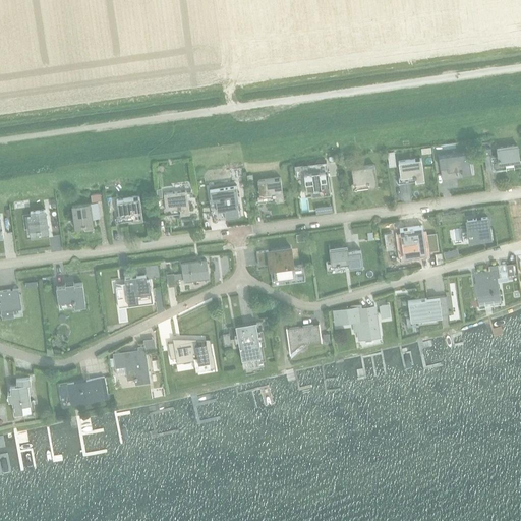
[(517,146),(497,148),(499,163),(519,161),(517,146)]
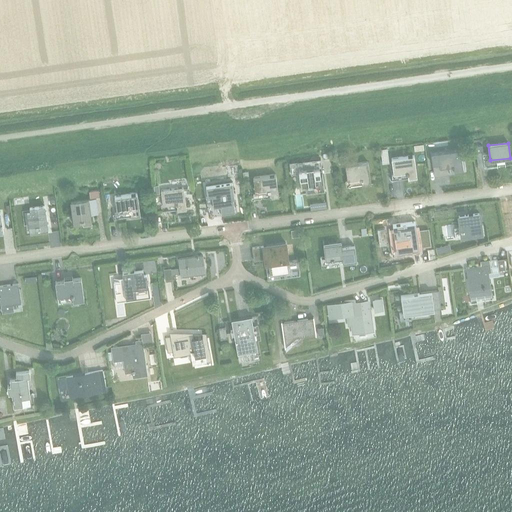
[(460,149),(437,153),(426,154),(428,166),(439,164),(440,167),(453,165),(454,171),(463,170),(460,149)]
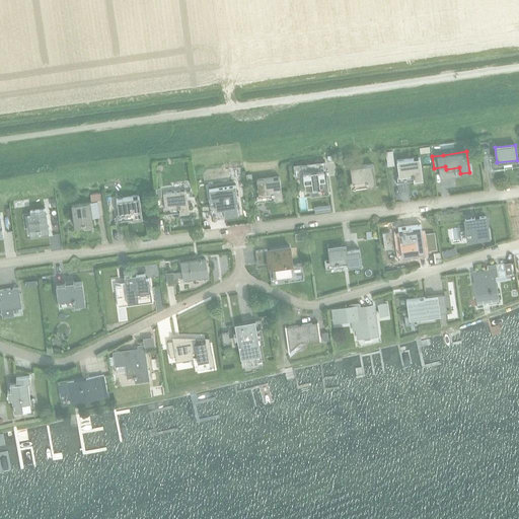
[(420,157),(396,160),(398,176),(413,174),(414,180),(423,179),(420,157)]
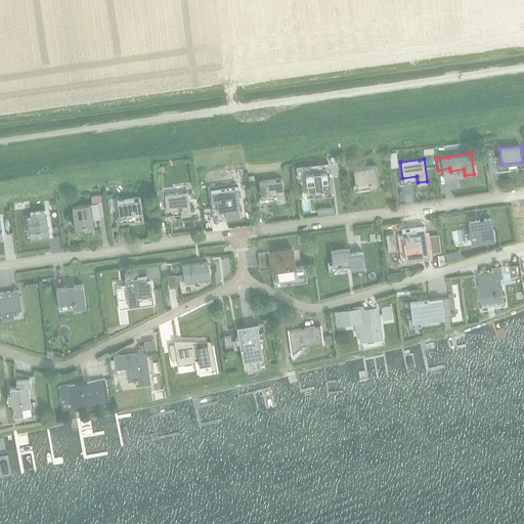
[(328,162),(296,166),(298,178),(306,177),(308,190),(321,188),(322,194),(332,193),(329,172),(328,162)]
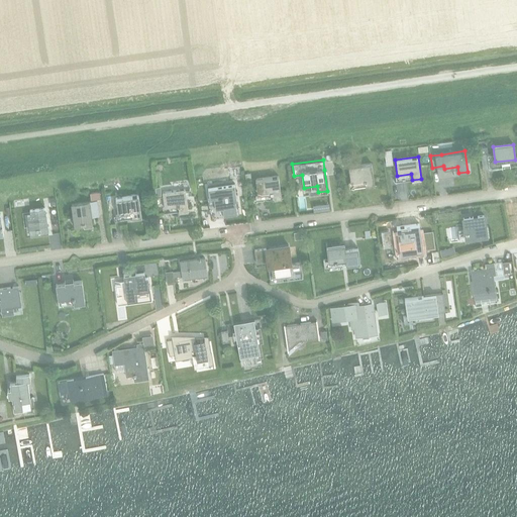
[(372,164),(348,167),(350,182),(365,180),(365,186),(374,185),(372,164)]
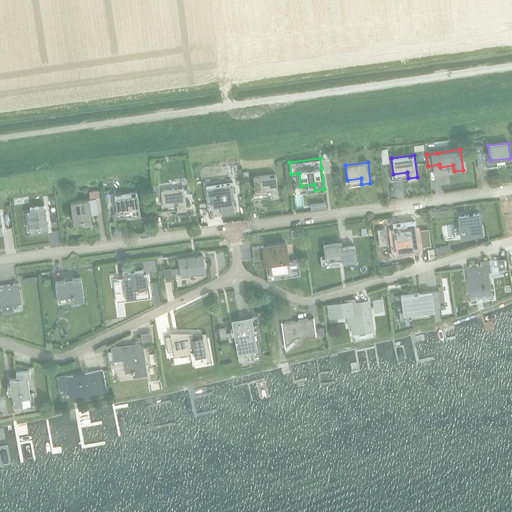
[(275,174),(253,177),(255,193),(268,191),(269,197),(278,196),(275,174)]
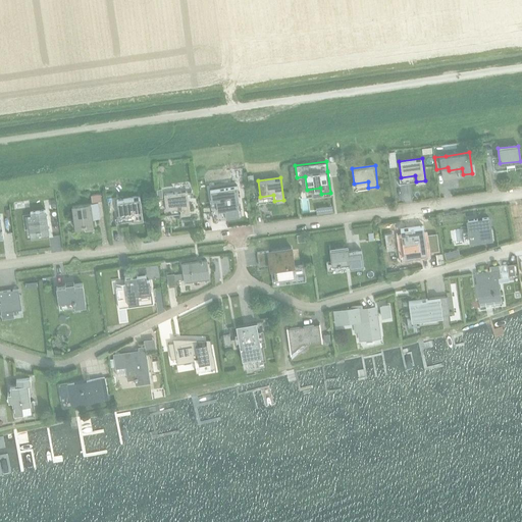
[(210,190),(212,205),(217,204),(217,209),(224,208),(225,216),(239,214),(237,202),(239,201),(236,186),(210,190)]
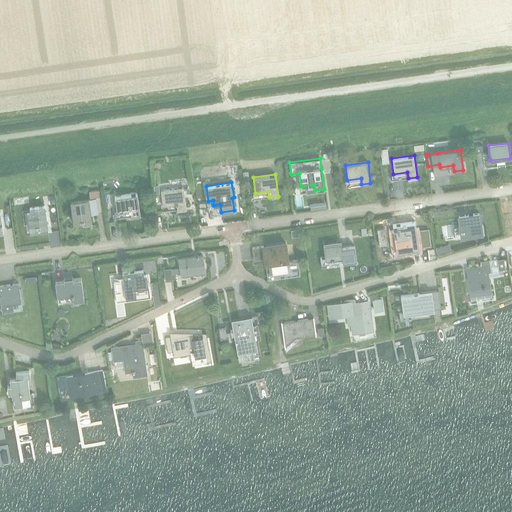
[(183,187),(160,190),(162,205),(176,203),(177,209),(186,208),(183,187)]
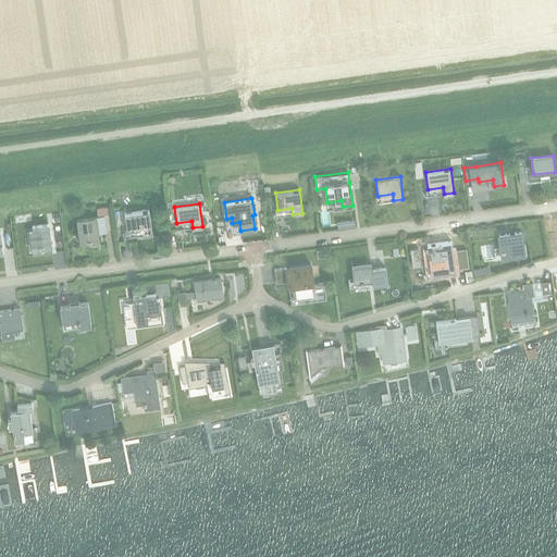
[(107,207),(97,208),(98,215),(108,213),(107,207)]
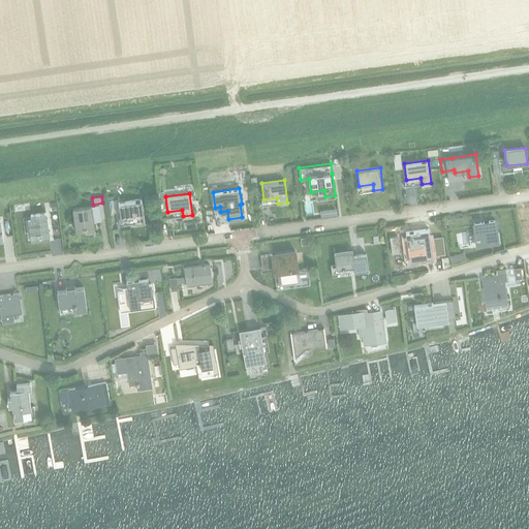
[(142,199),(118,203),(120,218),(134,217),(135,223),(145,221),(142,199)]
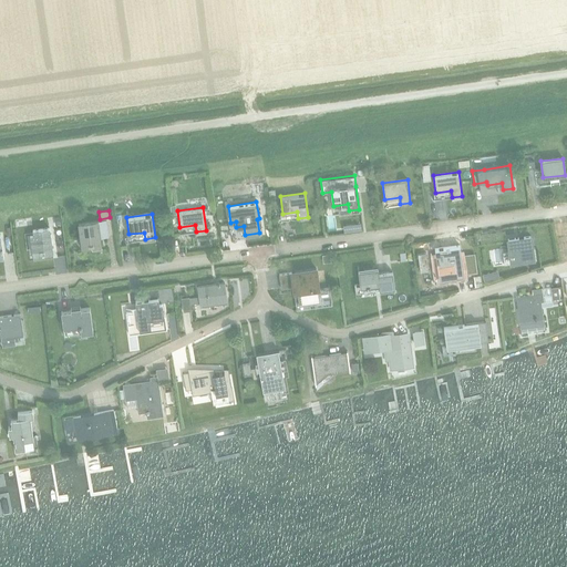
[(98,222),(78,224),(81,247),(92,246),(92,247),(101,246),(100,238),(109,237),(106,220),(98,222)]
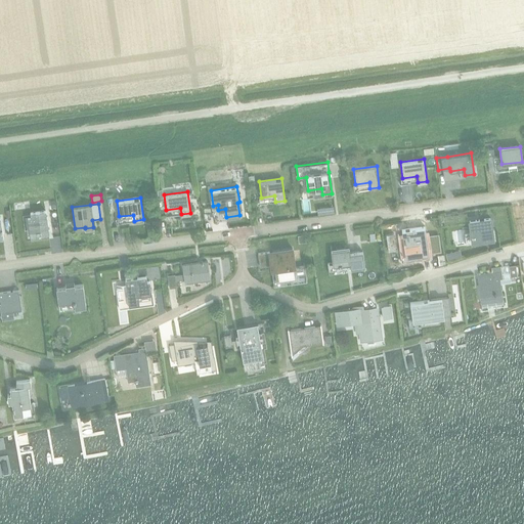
[(28,218),(30,234),(48,232),(45,211),(30,213),(31,218),(28,218)]
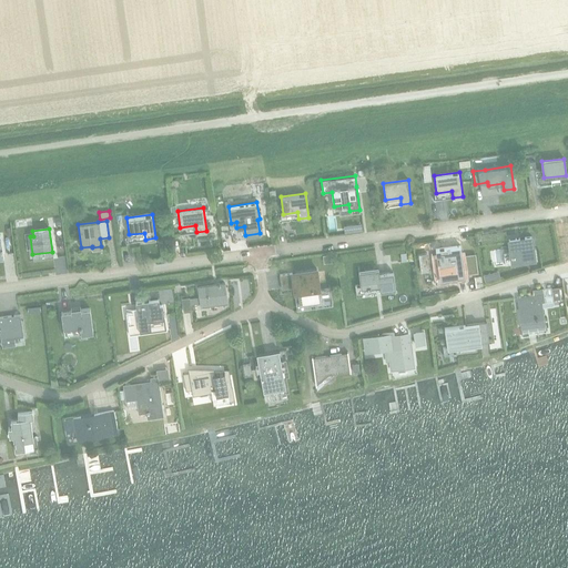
[(508,240),(511,262),(524,261),(523,256),(534,254),(531,237),(508,240)]
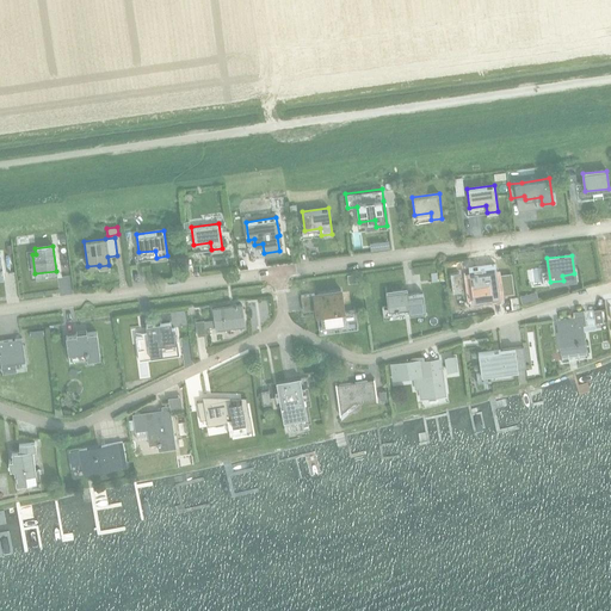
[(495,265),(471,269),(475,300),(500,296),(500,290),(503,290),(500,275),(497,276),(495,265)]
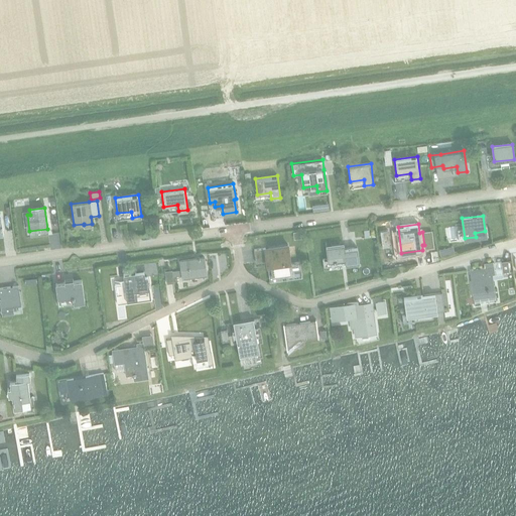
[(373,242),(371,225),(358,227),(360,244),(373,242)]
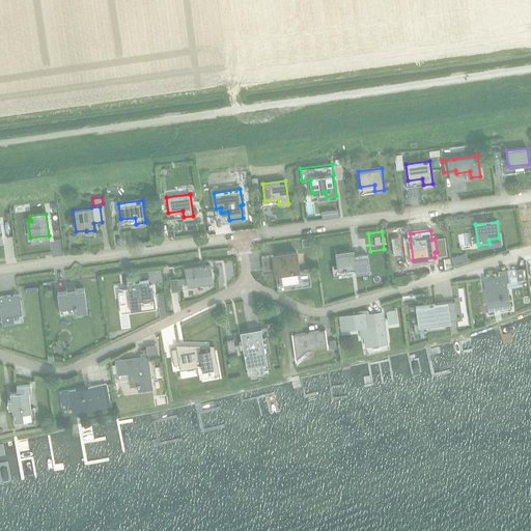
[(391,238),(393,254),(400,253),(398,236),(391,238)]
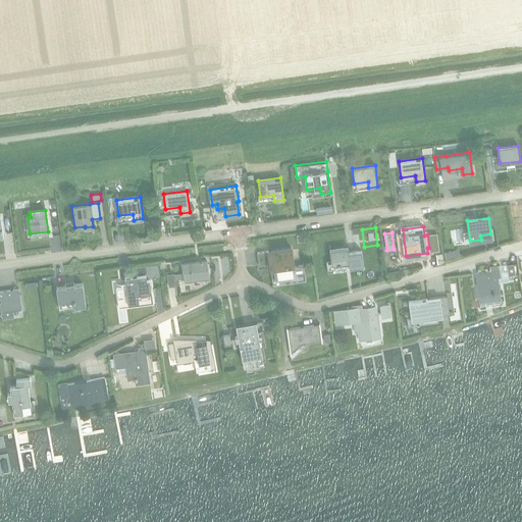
[(305,233),(298,235),(299,242),(306,241),(305,233)]
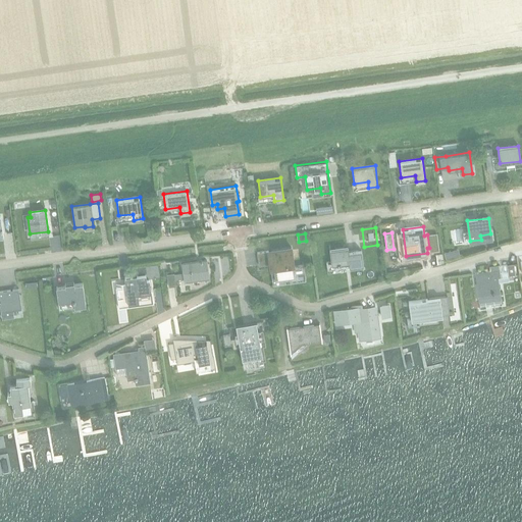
[(329,245),(328,245),(332,270),(333,270),(332,265),(349,263),(349,268),(362,266),(363,270),(364,270),(361,250),(349,252),(348,247),(343,248),(330,249),(329,245)]
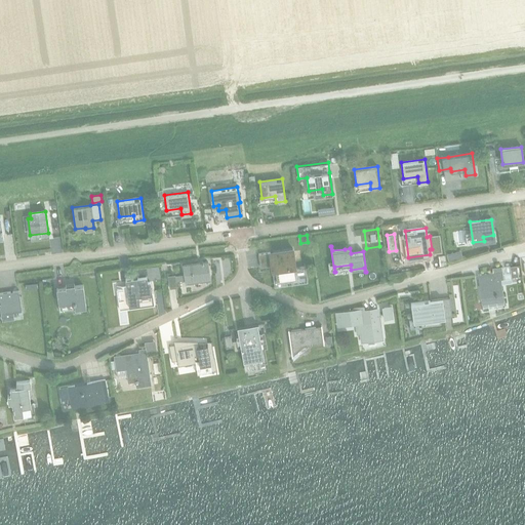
[(274,261),(277,281),(296,279),(292,248),(273,251),(273,256),(270,256),(270,252),(258,254),(260,268),(272,266),(271,261),(274,261)]
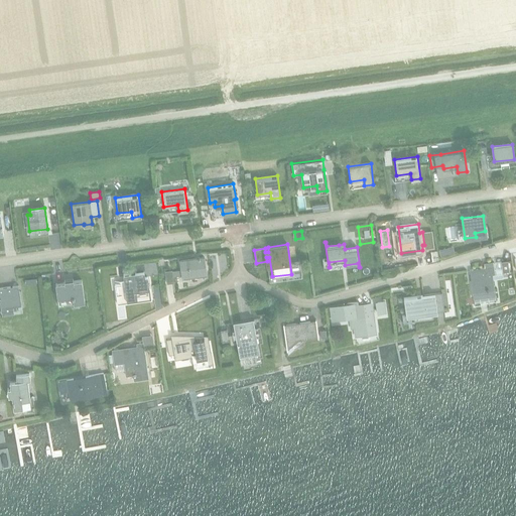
[(436,250),(424,252),(426,262),(437,259),(436,250)]
